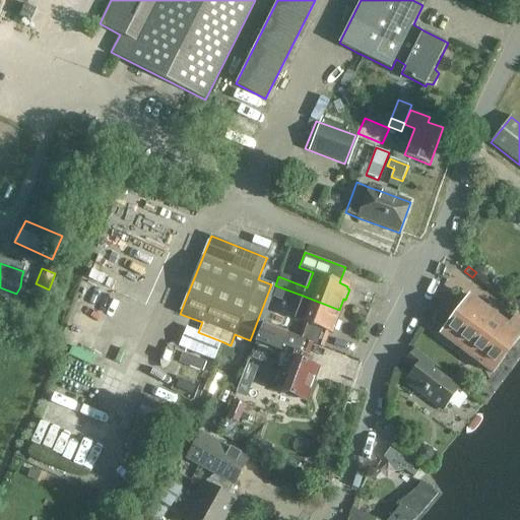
[(275,285),(271,294),(301,305),(296,318),(305,321),(299,337),(318,345),(324,328),(331,331),(332,328),(334,329),(337,320),(335,319),(339,310),(303,296),(275,285)]
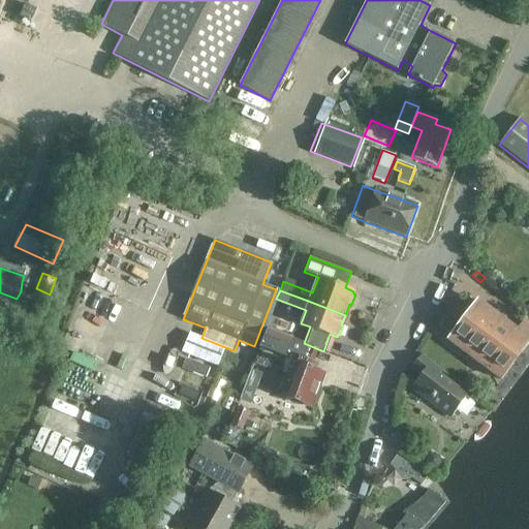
[(477,300),(469,310),(446,341),(501,381),(528,345),(528,320),(527,318),(519,330),(477,300)]
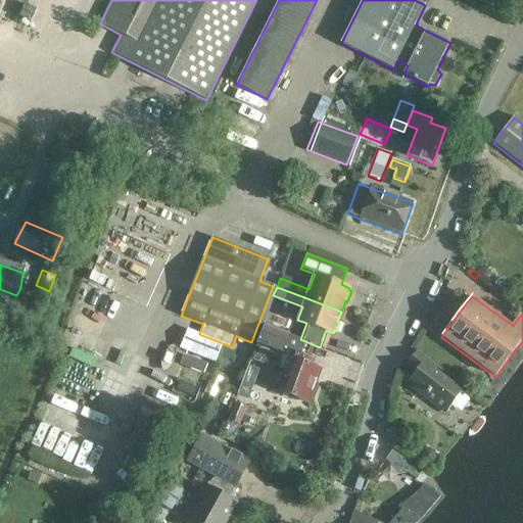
[(264,324),(251,361),(276,370),(269,389),(308,405),(322,369),(312,366),(314,360),(304,357),(284,348),(289,334),(264,324)]
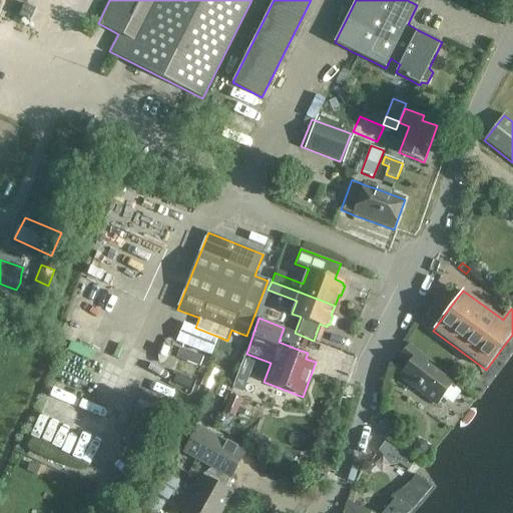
[(184,323),(176,342),(211,356),(218,337),(195,328),(184,323)]
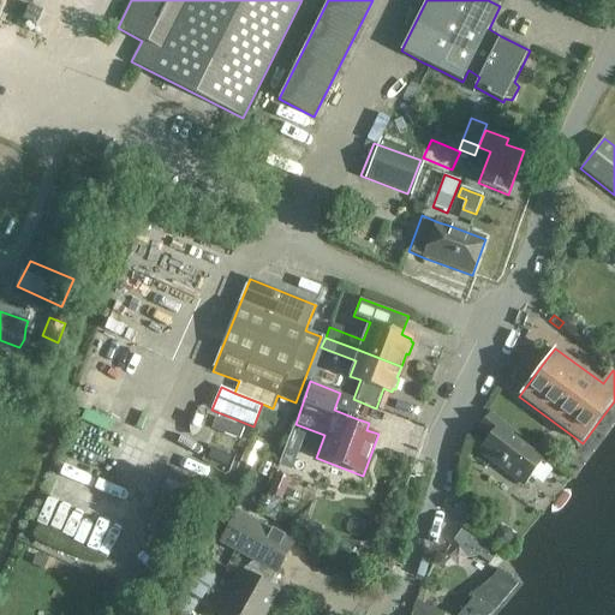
[(491,415),(479,429),(490,437),(479,453),(524,485),(530,477),(535,481),(547,465),(542,461),(543,460),(511,435),(514,431),(491,415)]
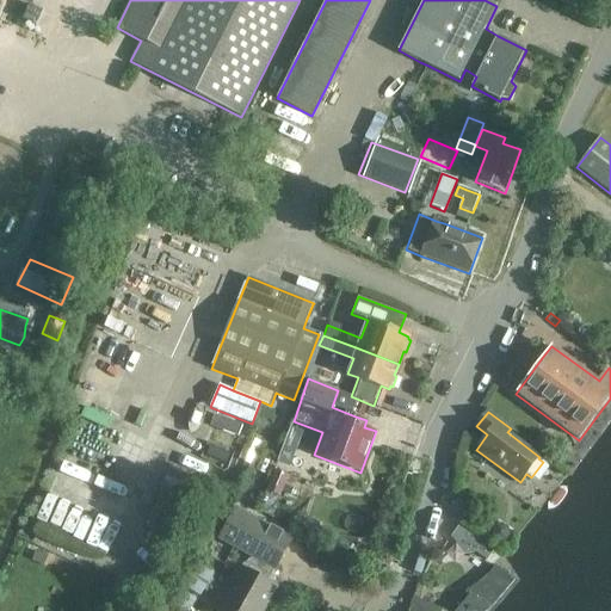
[(250,462),(259,442),(248,437),(240,457),(250,462)]
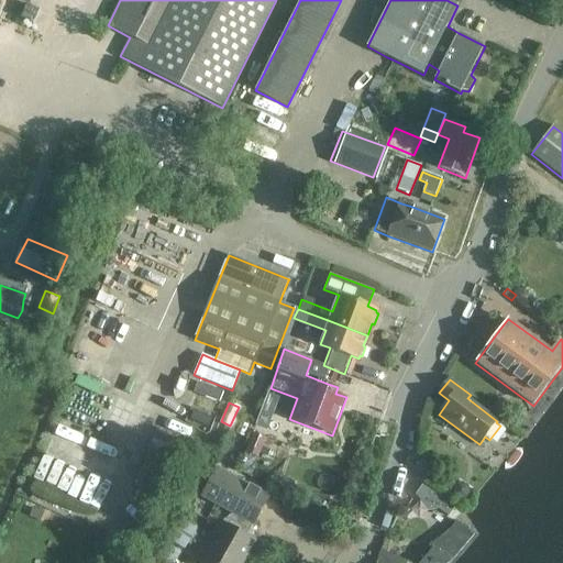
[(255,435),(247,454),(258,460),(266,440),(255,435)]
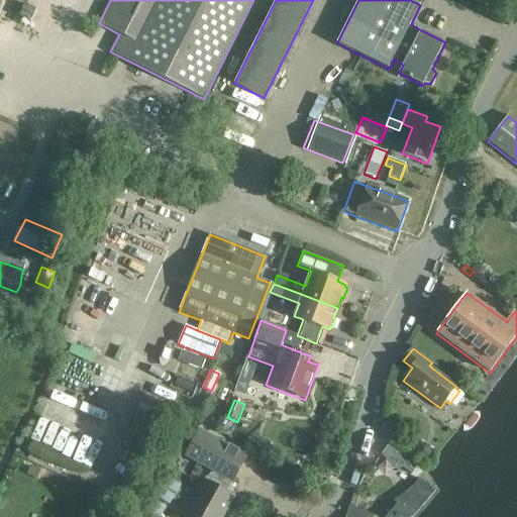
[(148,452),(161,430),(138,417),(126,439),(148,452)]
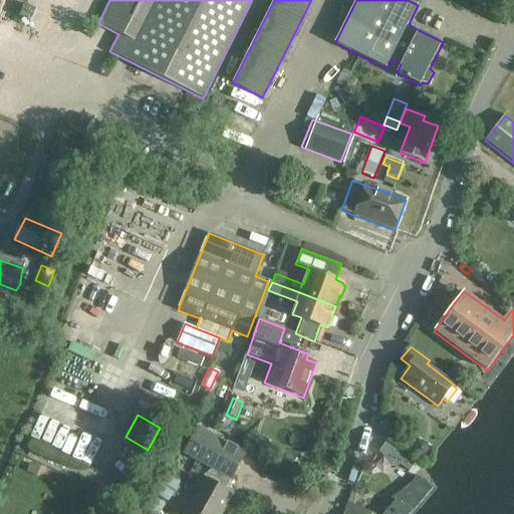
[(384,422),(377,430),(389,440),(396,432),(384,422)]
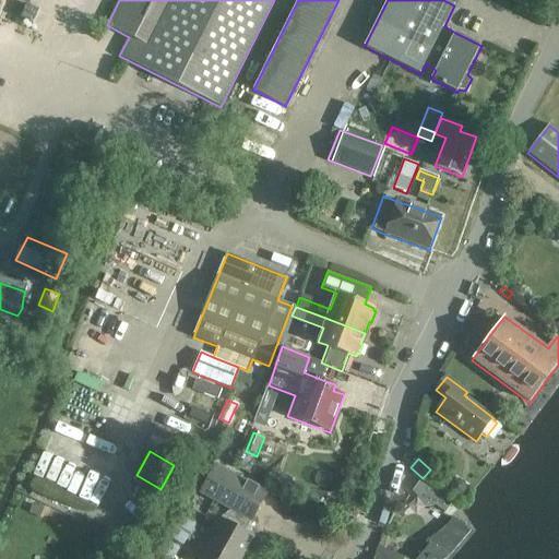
[(268,495),(217,466),(215,470),(211,477),(201,495),(251,523),(268,495)]
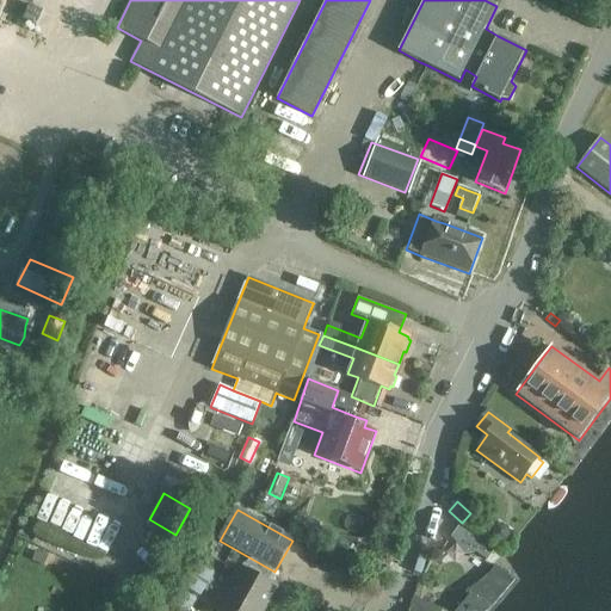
[(230,522),(235,513),(229,510),(223,518),(230,522)]
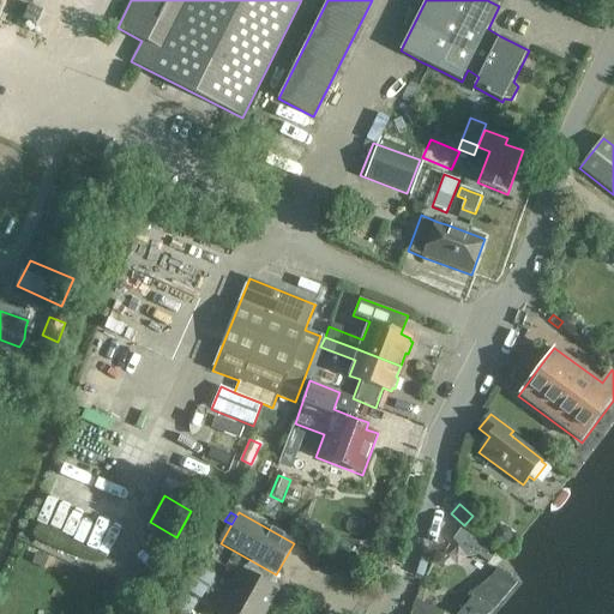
[(461,528),(452,541),(468,558),(477,557),(488,564),(497,552),(486,545),(468,531),(461,528)]
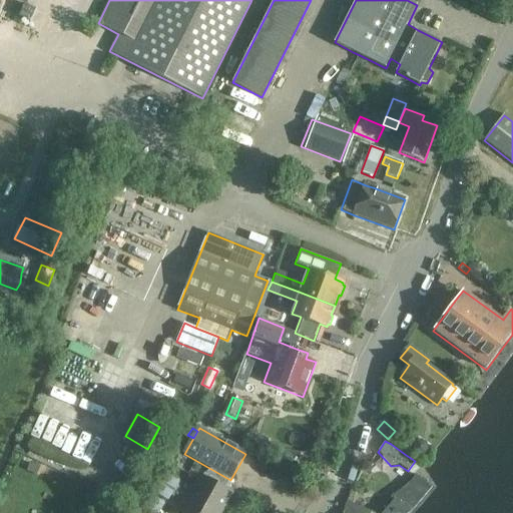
[(163,473),(153,491),(167,499),(177,482),(163,473)]
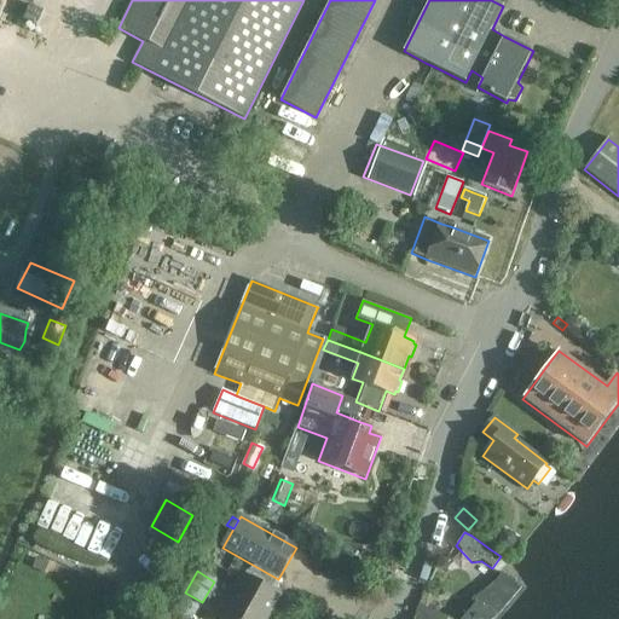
[(484,591),(472,600),(472,608),(469,609),(462,618),(478,618),(515,584),(502,573),(495,582),(484,591)]
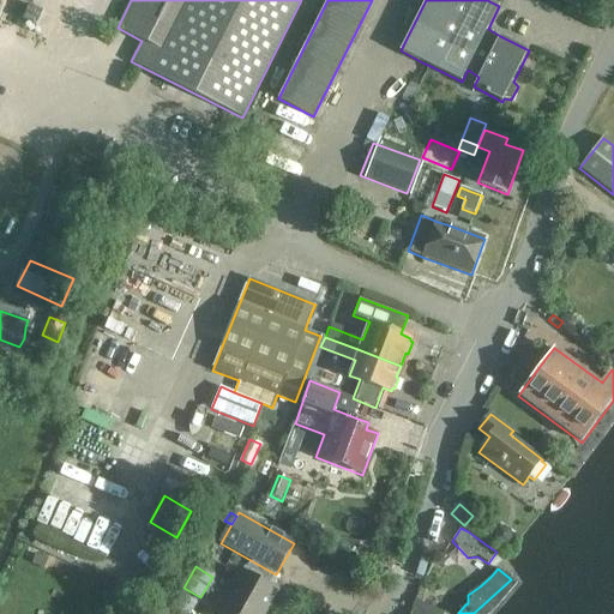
[(216,613),(264,613),(278,590),(240,570),(216,613)]
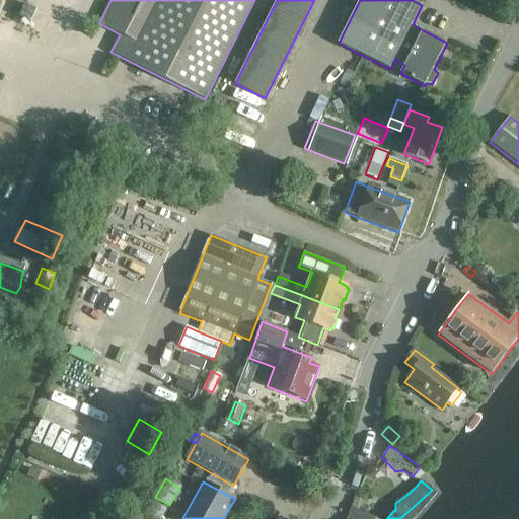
[(439,487),(406,518),(428,518),(449,495),(439,487)]
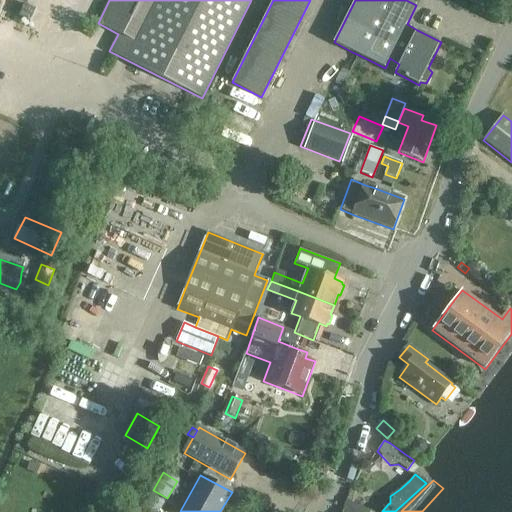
[(151,495),(145,505),(155,511),(157,511),(163,502),(151,495)]
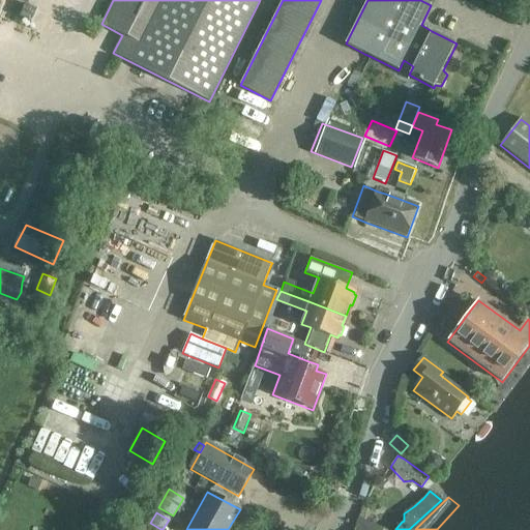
[(359,520),(355,529),(356,529),(382,529),(383,529),(359,520)]
